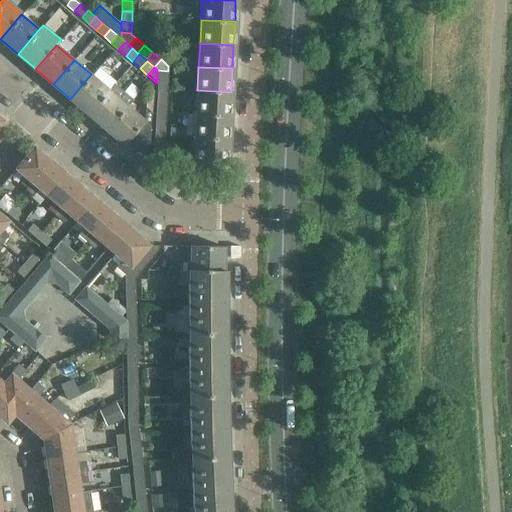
[(88,114),(109,90),(114,84),(96,69),(91,74),(70,99),(88,114)]
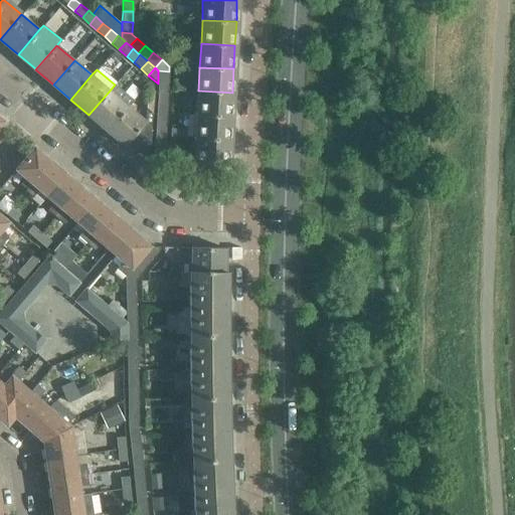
[(158,70),(158,81),(168,82),(169,71),(158,70)]
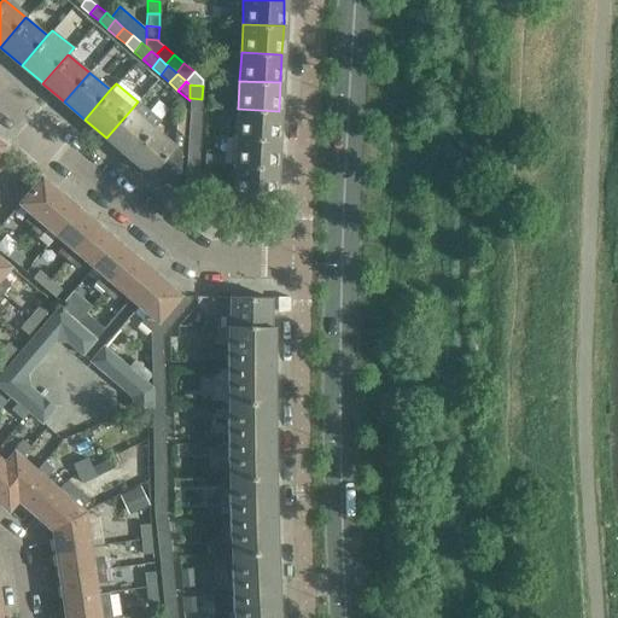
[(174,145),(155,169),(167,180),(168,178),(179,187),(185,110),(184,110),(185,101),(178,97),(169,108),(176,114),(173,144),(174,145)]
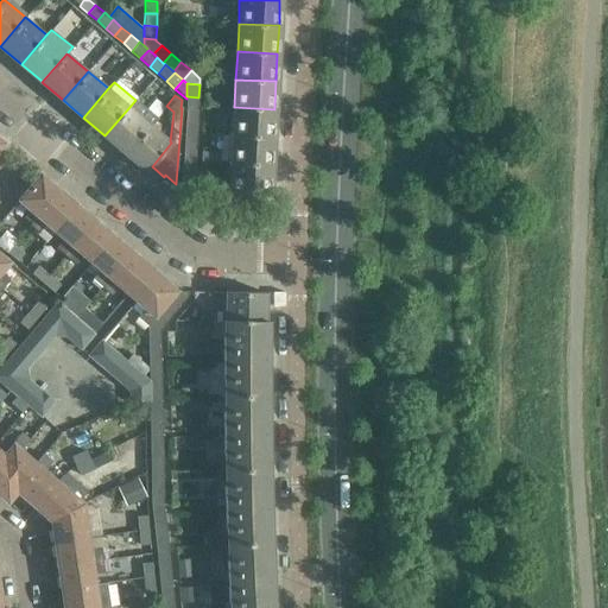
[(187,96),(187,99),(185,109),(197,111),(198,97),(187,96)]
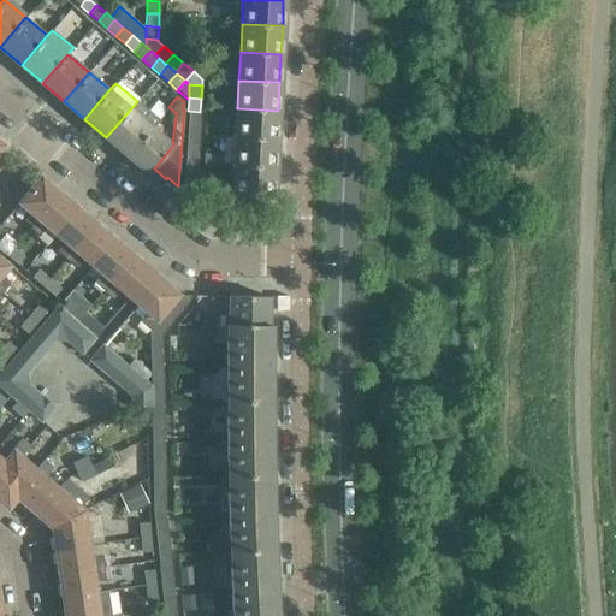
[(131,108),(106,137),(126,155),(152,126),(158,119),(137,101),(131,108)]
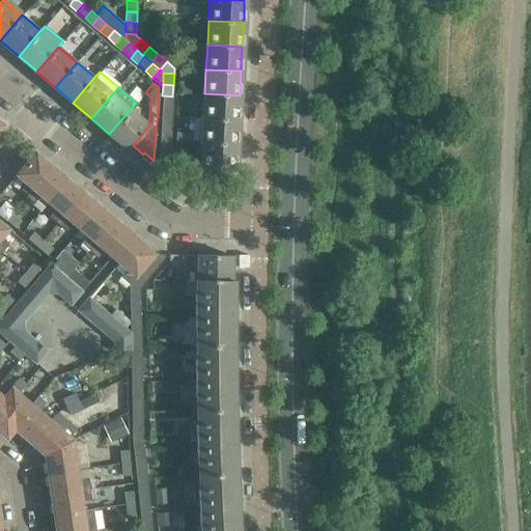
[(204,93),(203,117),(238,119),(240,95),(204,93)]
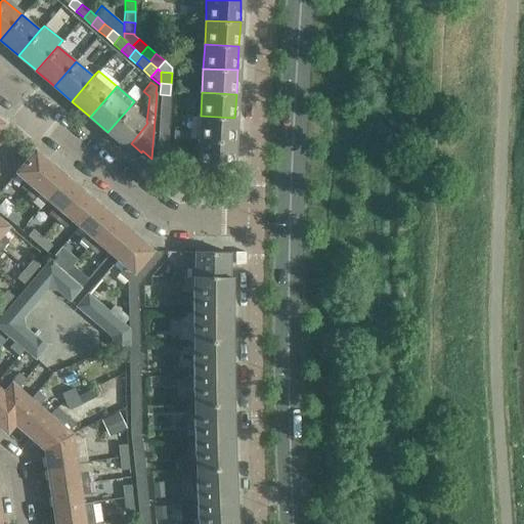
[(160,94),(160,105),(170,106),(170,95),(160,94)]
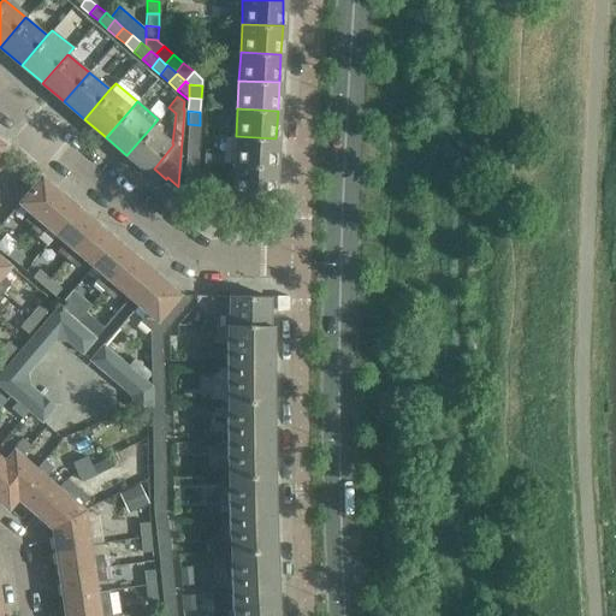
[(188,124),(187,137),(199,138),(200,125),(188,124)]
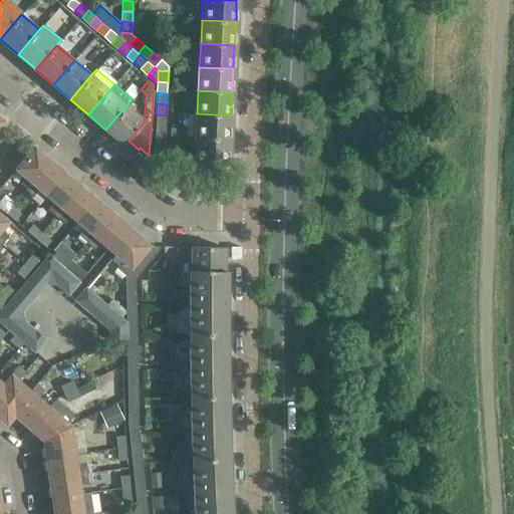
[(126,105),(105,130),(124,146),(129,141),(145,120),(144,119),(126,105)]
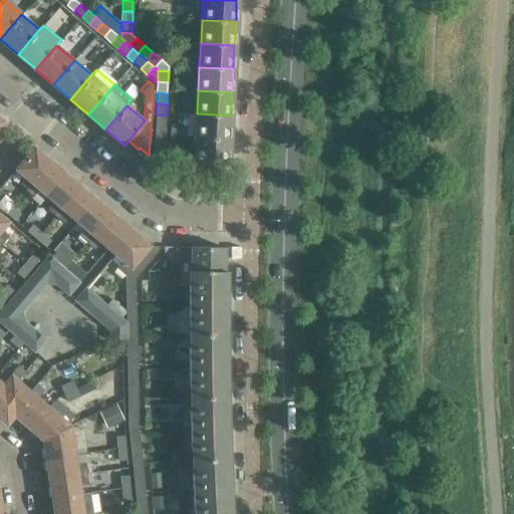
[(197,113),(195,137),(229,139),(230,115),(197,113)]
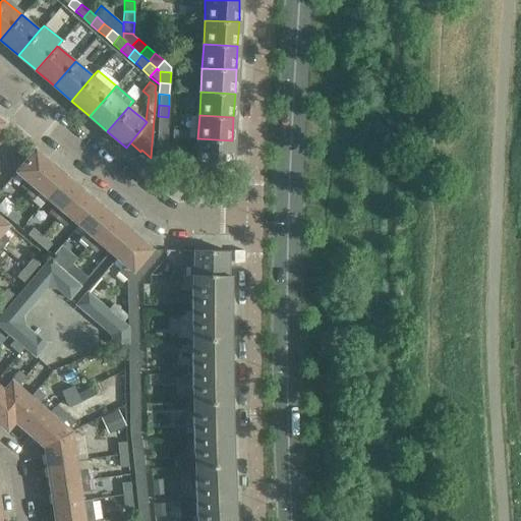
[(158,116),(157,127),(167,128),(168,117),(158,116)]
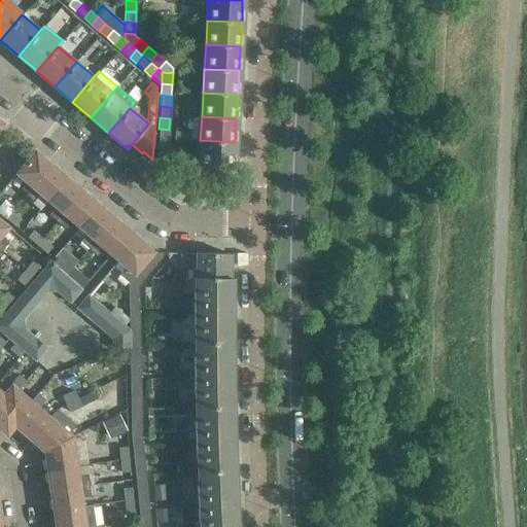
[(159,129),(159,140),(169,141),(169,130),(159,129)]
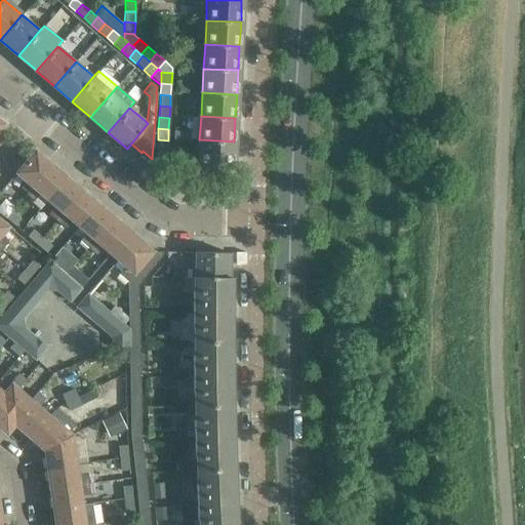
[(158,139),(157,152),(167,153),(168,140),(158,139)]
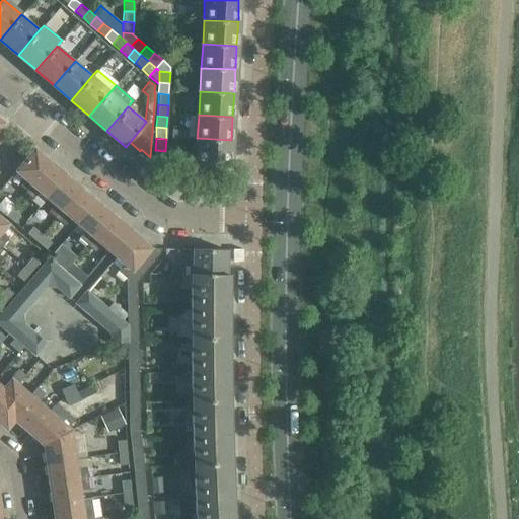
[(197,138),(196,162),(229,165),(231,140),(197,138)]
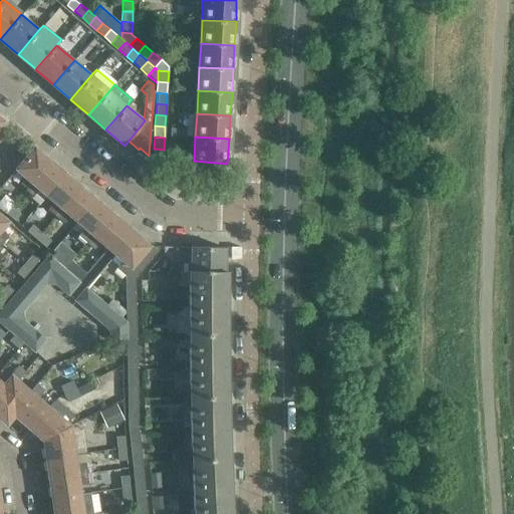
[(34,147),(16,169),(14,170),(24,179),(19,184),(25,189),(24,190),(25,191),(50,161),(34,147)]
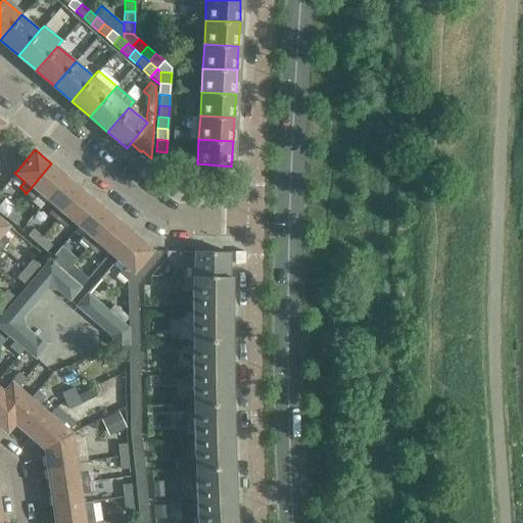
[(156,151),(156,162),(167,162),(167,152),(156,151)]
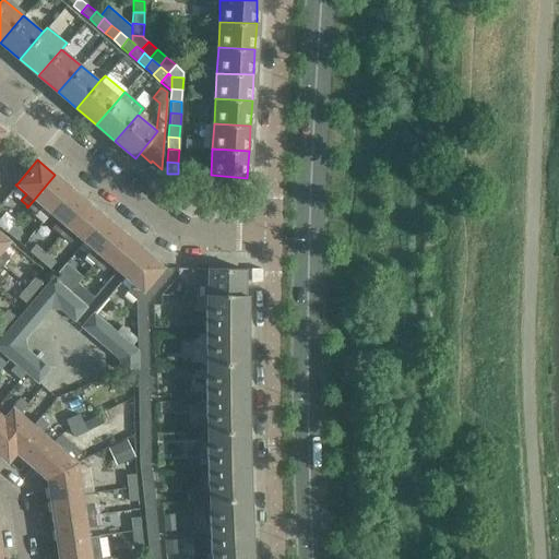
[(55,175),(27,207),(35,214),(40,206),(48,213),(70,188),(55,175)]
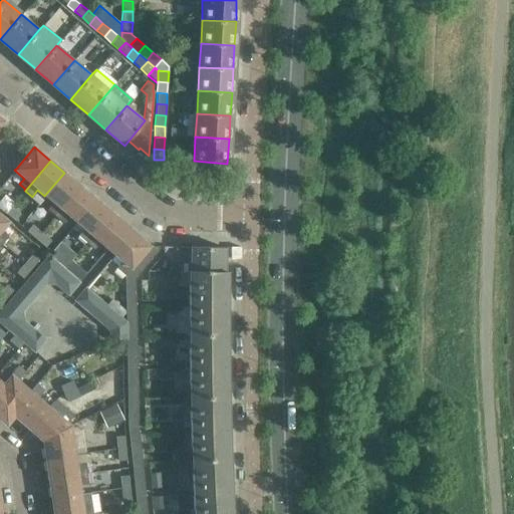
[(64,173),(44,196),(52,203),(47,209),(54,215),(79,186),(64,173)]
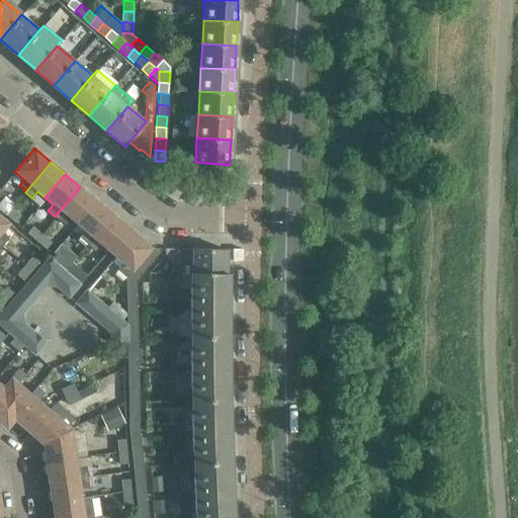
[(80,187),(55,217),(63,225),(69,218),(76,224),(95,200),(80,187)]
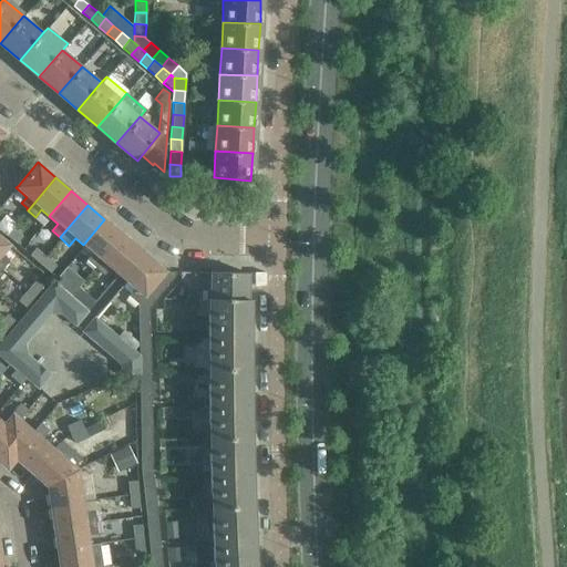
[(6,216),(2,220),(9,225),(11,228),(14,225),(6,216)]
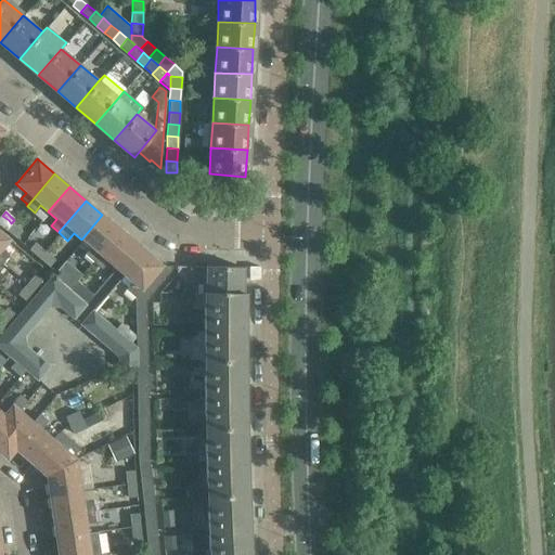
[(1,215),(0,215),(0,226),(2,228),(5,230),(11,223),(9,220),(2,216),(1,215)]
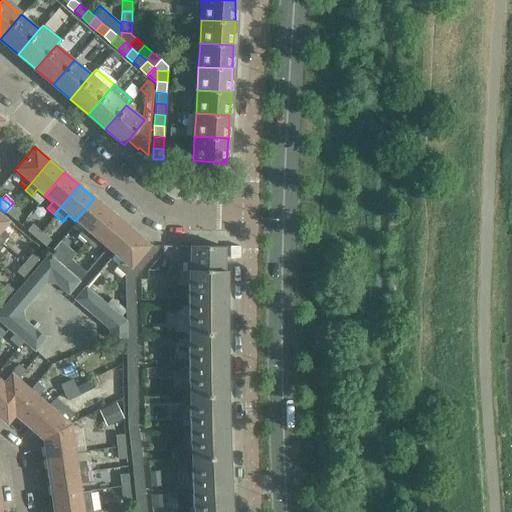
[(94,198),(75,221),(83,228),(78,235),(85,241),(110,212),(94,198)]
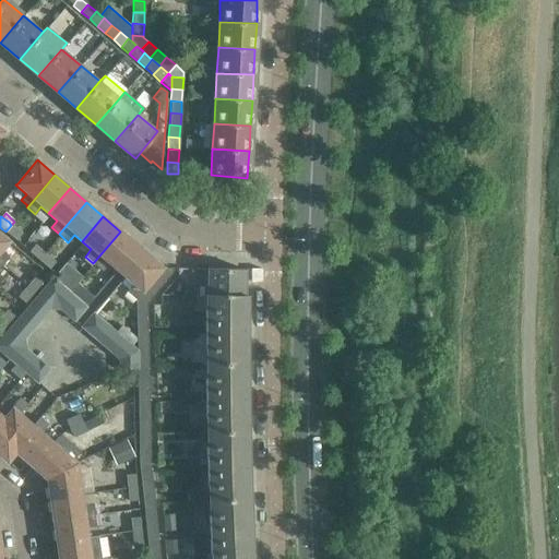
[(22,234),(11,225),(6,232),(15,240),(22,234)]
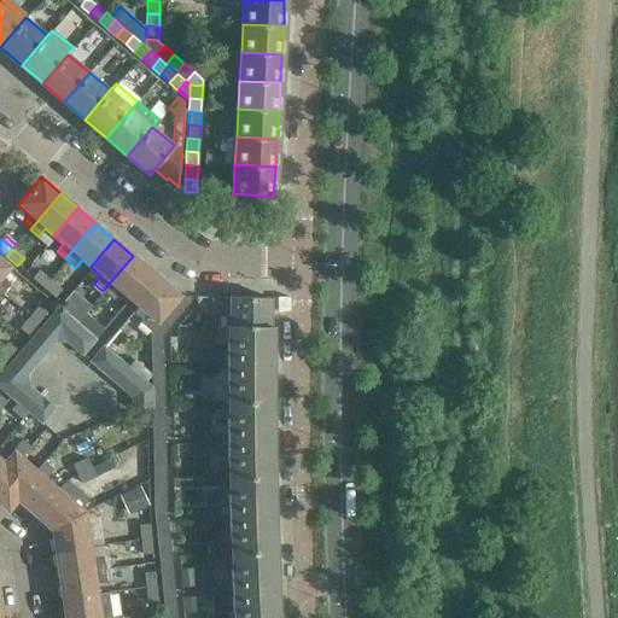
[(0,291),(1,293),(10,284),(3,278),(11,267),(0,256),(0,291)]
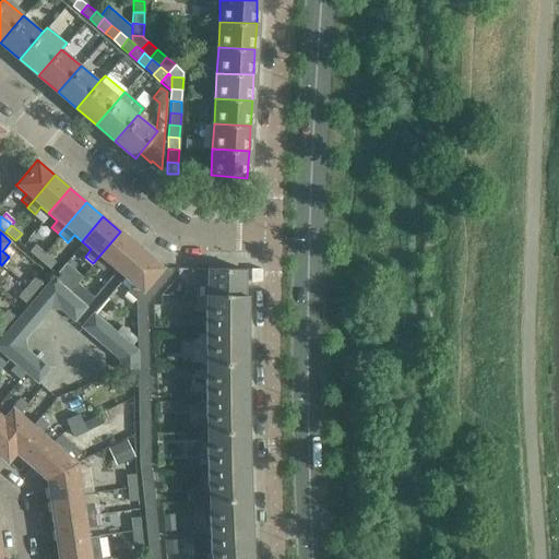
[(120,232),(93,263),(102,271),(107,264),(115,271),(137,246),(120,232)]
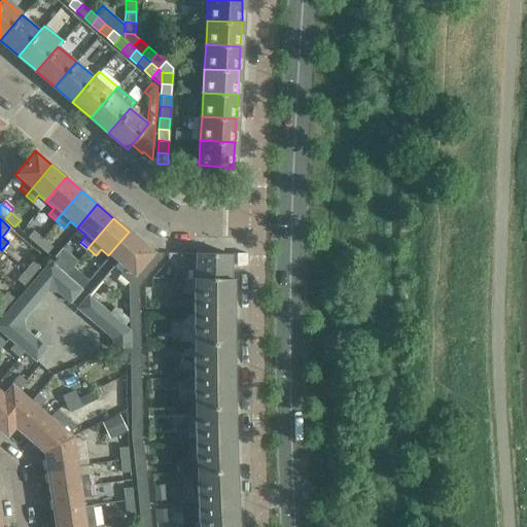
[(35,244),(42,237),(32,229),(26,236),(35,244)]
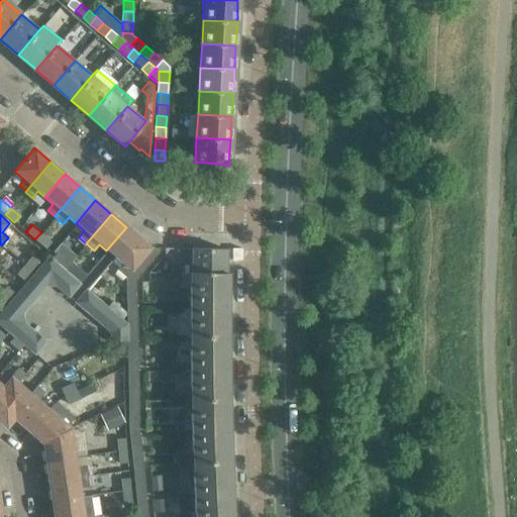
[(126,227),(106,250),(114,256),(134,233),(126,227)]
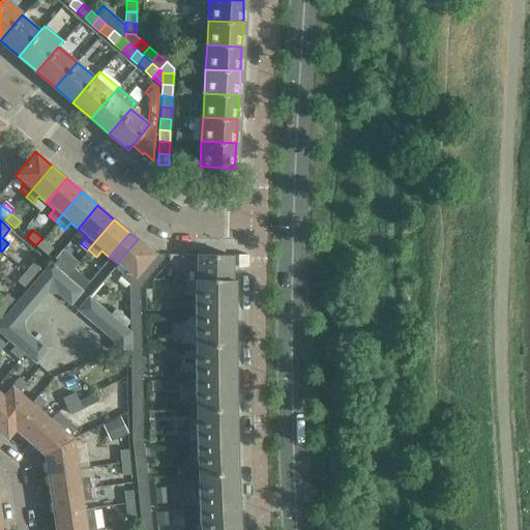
[(46,254),(52,246),(42,238),(35,245),(46,254)]
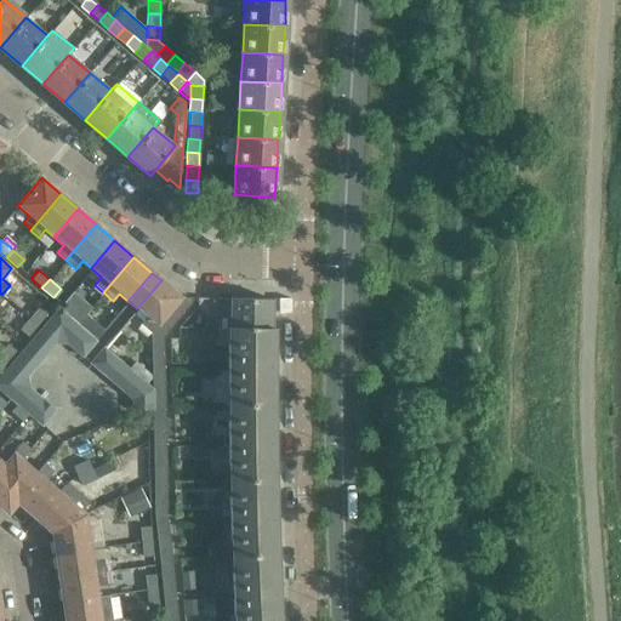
[(161,280),(137,308),(147,317),(140,324),(149,332),(157,325),(158,326),(159,324),(171,309),(182,298),(180,298),(181,296),(161,280)]
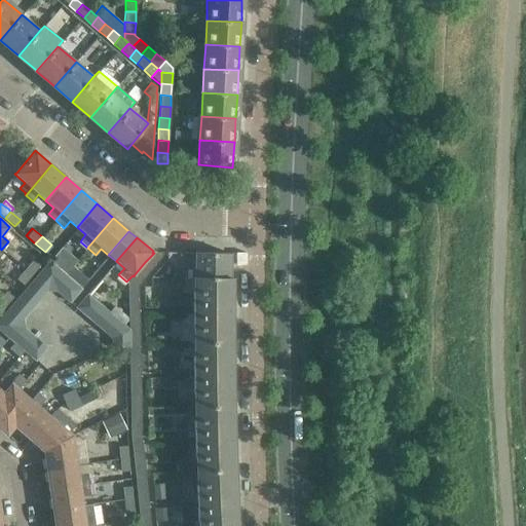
[(75,262),(59,248),(48,260),(48,261),(65,274),(72,266),(75,262)]
